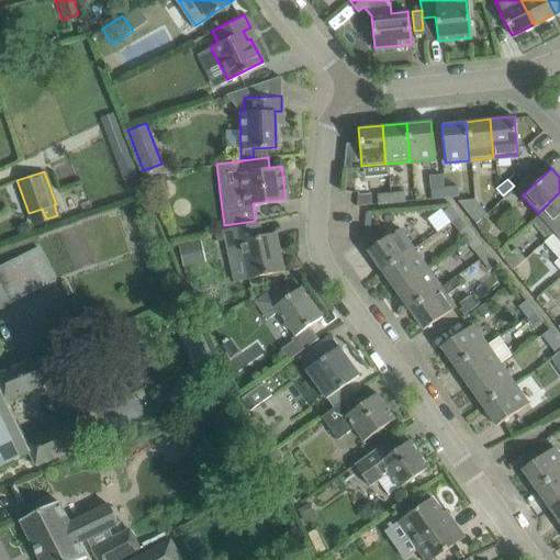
[(456,185),(443,187),(444,196),(457,194),(456,185)]
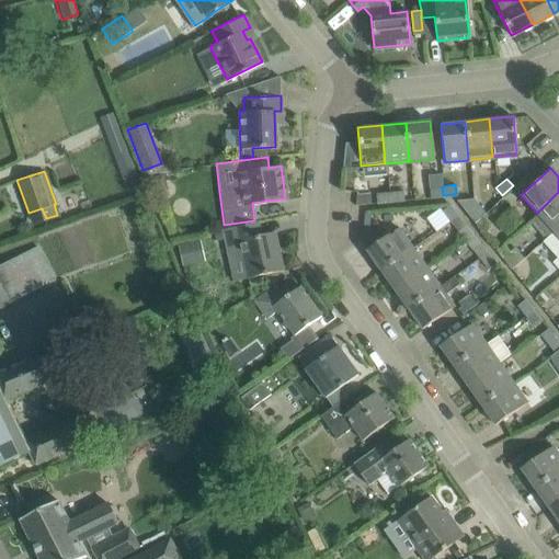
[(443,195),(442,186),(428,187),(429,197),(443,195)]
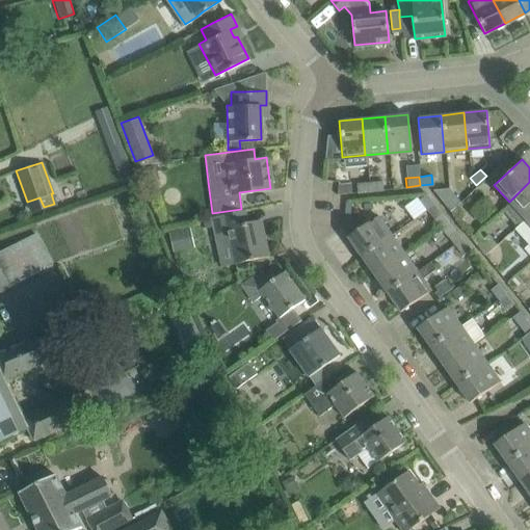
[(380,180),(368,181),(369,190),(381,189),(380,180)]
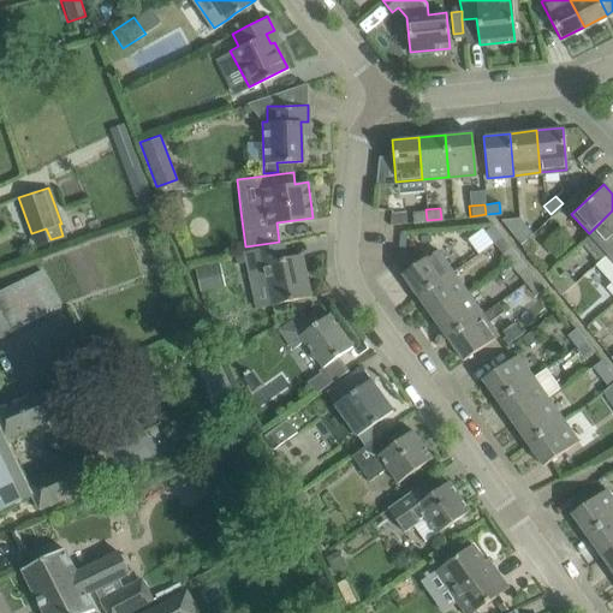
[(427,220),(426,209),(411,212),(411,221),(427,220)]
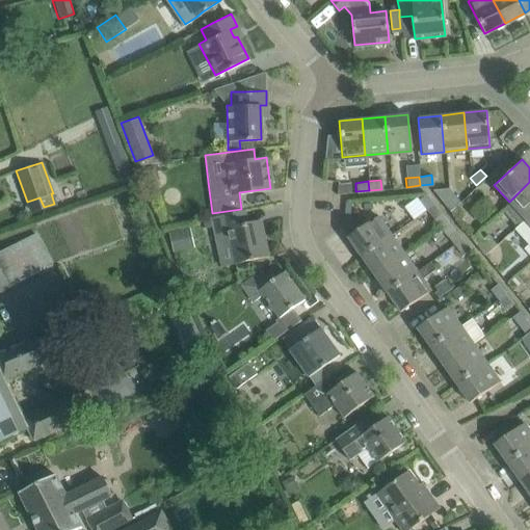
[(500,209),(515,224),(515,226),(524,218),(529,212),(529,182),(509,202),(508,201),(500,209)]
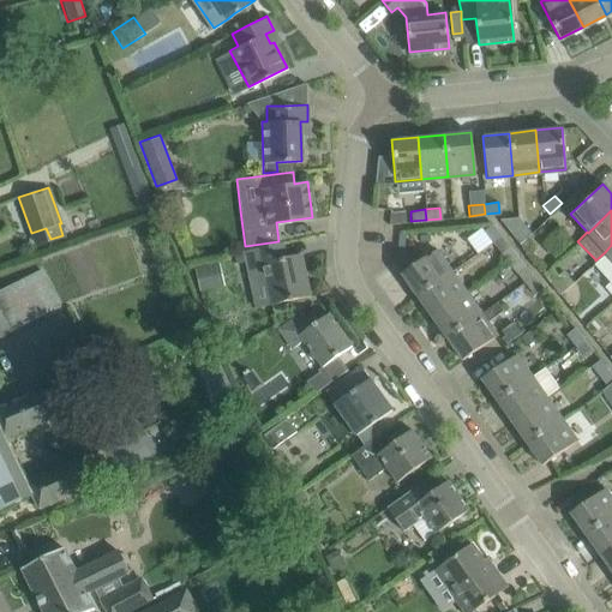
[(498,219),(519,243),(527,235),(531,233),(517,216),(498,219)]
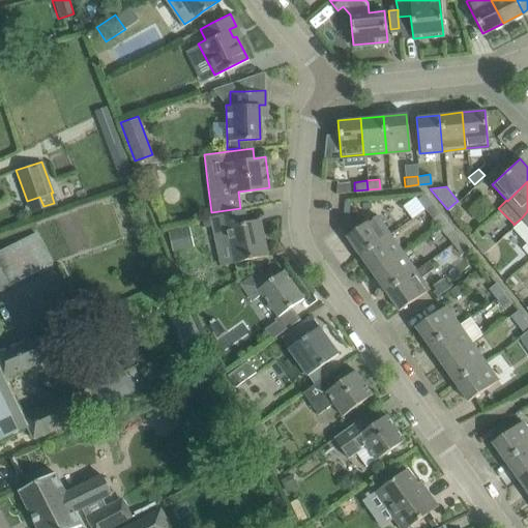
[(423,208),(424,208),(431,203),(423,193),(416,198),(415,197),(402,207),(410,218),(423,208)]
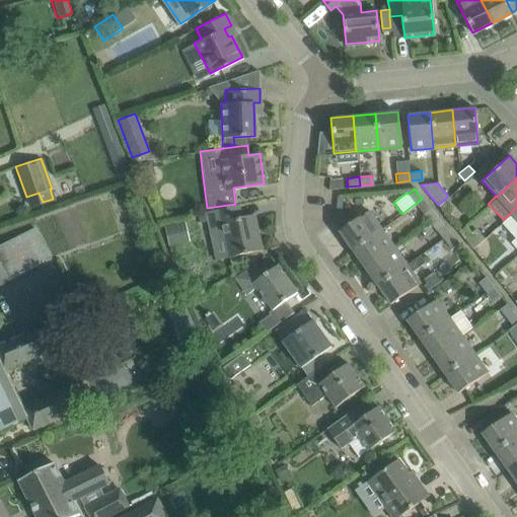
[(416,204),(428,220),(429,221),(436,215),(422,199),(416,204)]
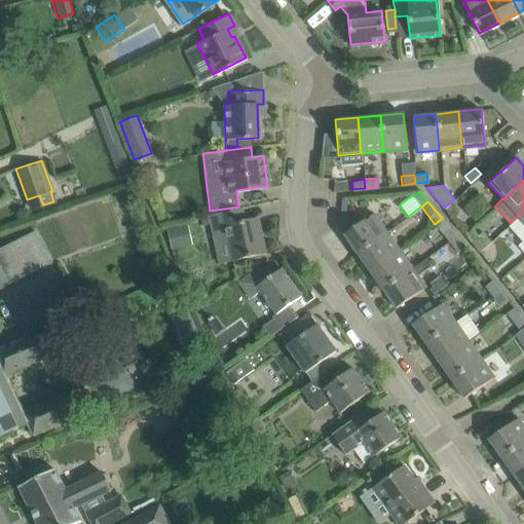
[(451,201),(444,208),(451,217),(459,211),(451,201)]
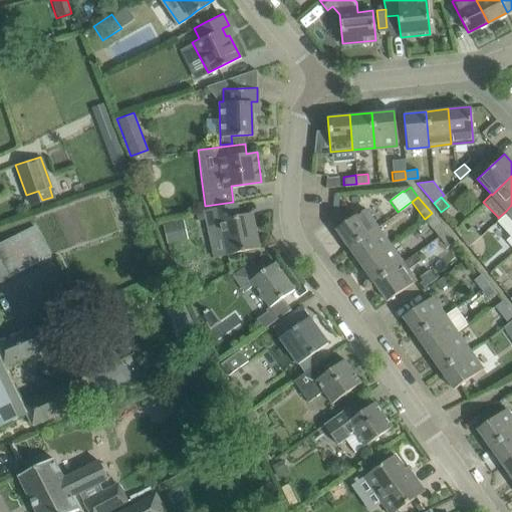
[(203,210),(209,238),(222,236),(226,253),(258,246),(251,212),(238,215),(235,202),(215,207),(203,210)]
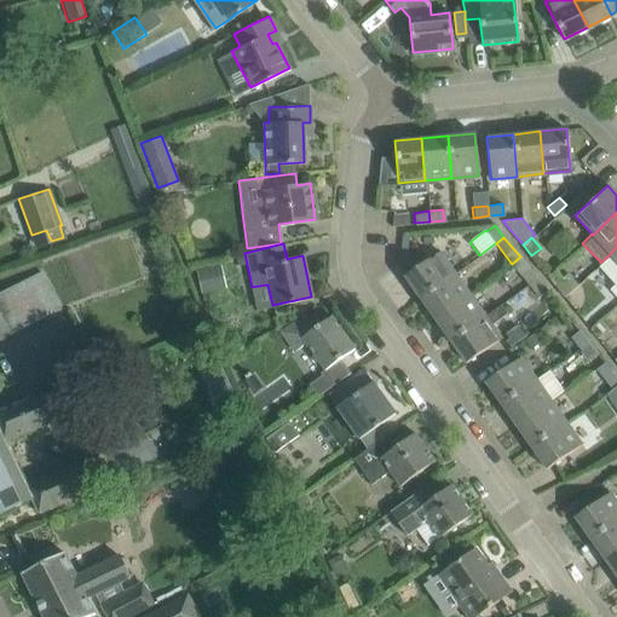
[(609,288),(616,298),(616,247),(610,254),(600,263),(600,261),(597,265),(613,283),(609,288)]
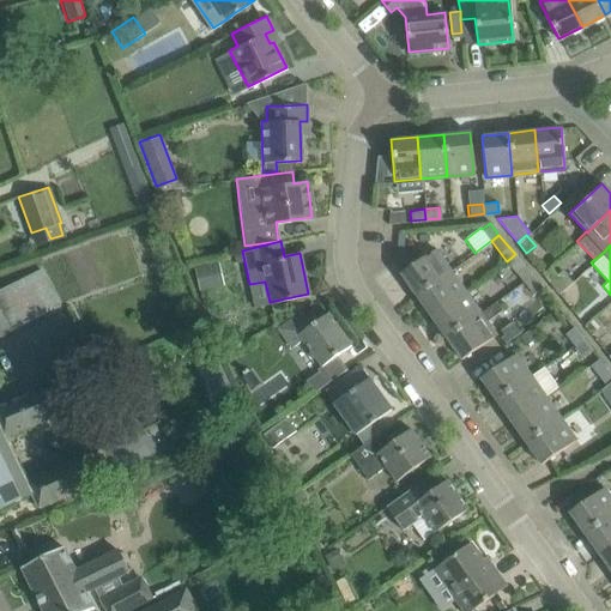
[(399,272),(415,294),(449,270),(434,248),(399,272)]
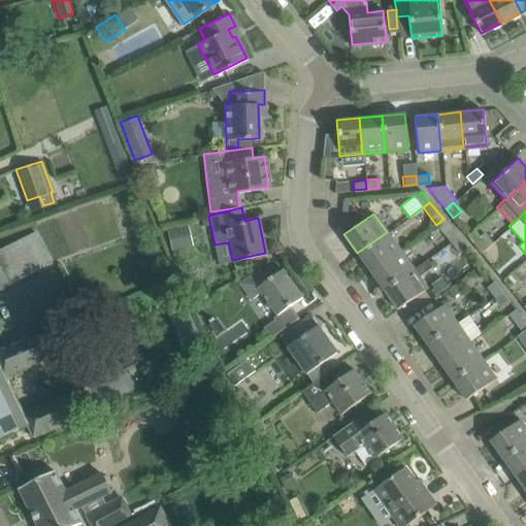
[(444,219),(436,225),(451,242),(457,236),(450,227),(444,219)]
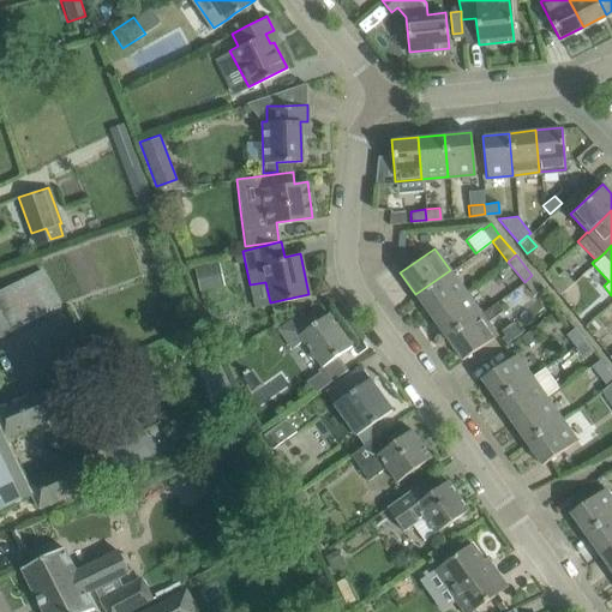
[(221,277),(217,261),(195,267),(198,282),(221,277)]
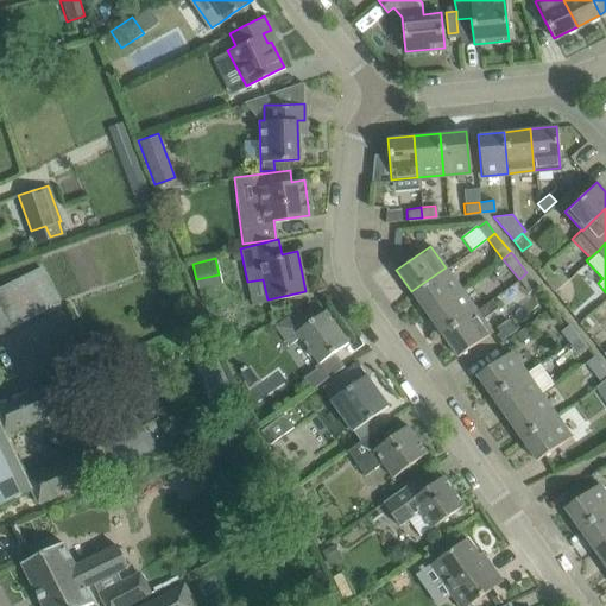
[(536,270),(553,290),(561,283),(544,263),(536,270)]
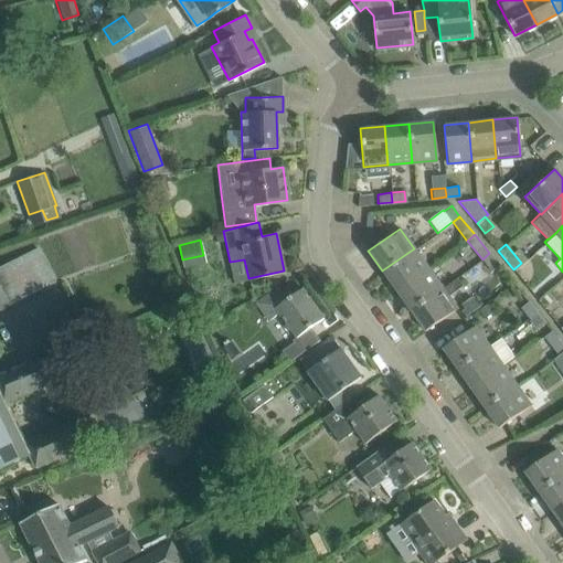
[(0,306),(9,303),(54,278),(36,246),(0,263),(0,306)]
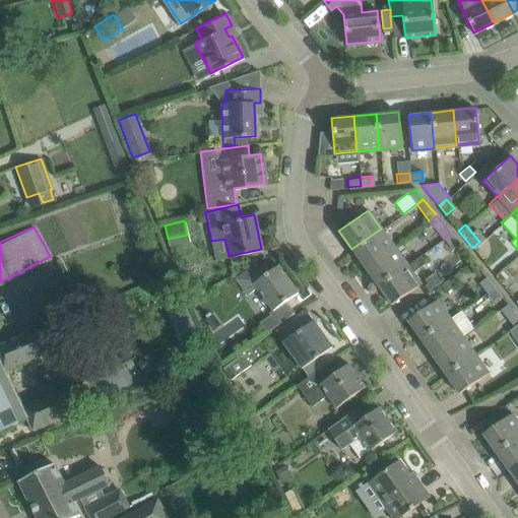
[(351,249),(365,267),(394,246),(381,229),(351,249)]
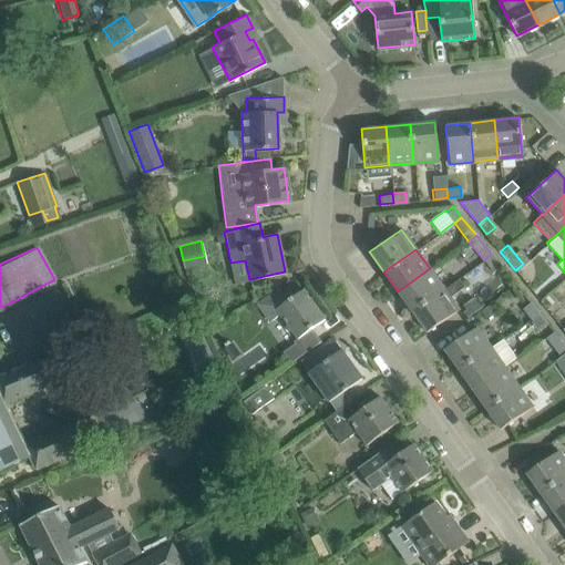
[(491,254),(484,260),(492,271),(500,265),(491,254)]
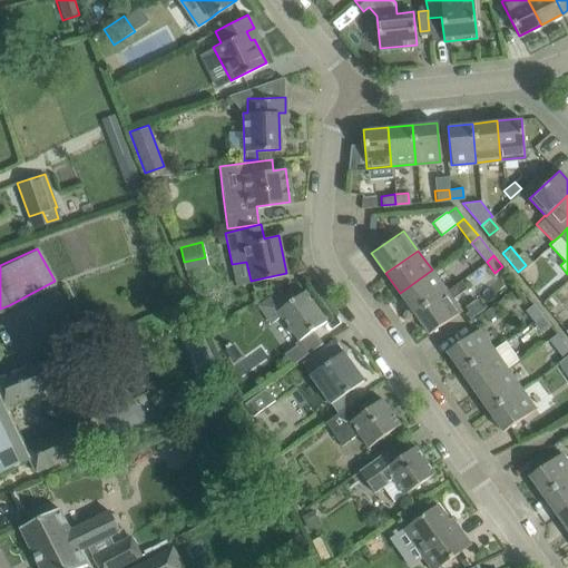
[(400,293),(413,313),(446,290),(432,270),(400,293)]
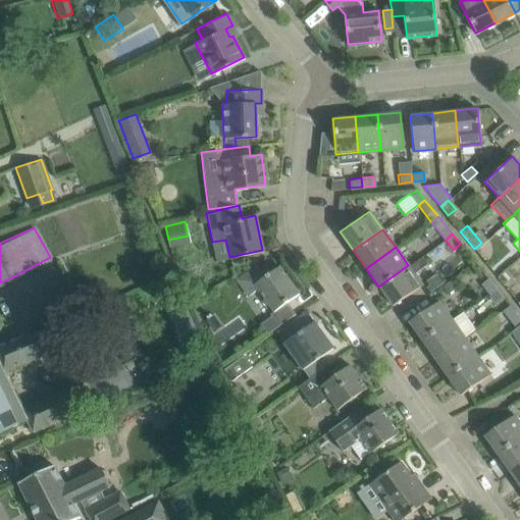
[(421,256),(408,265),(378,287),(392,305),(421,283),(413,272),(426,263),(421,256)]
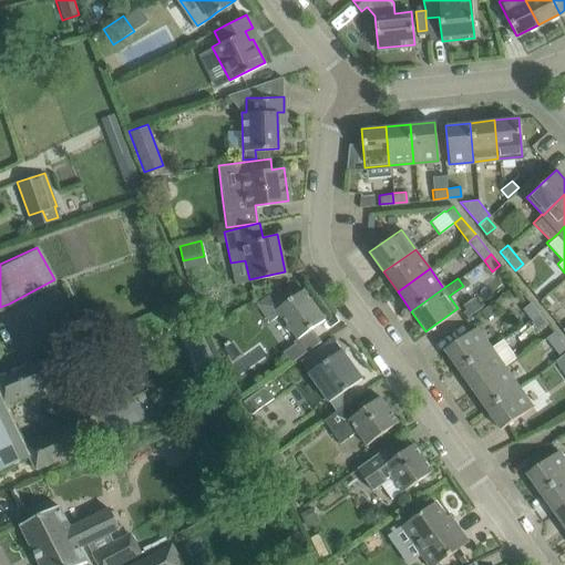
[(256,302),(269,320),(279,314),(297,338),(306,331),(324,318),(302,288),(286,300),(277,288),(256,302)]
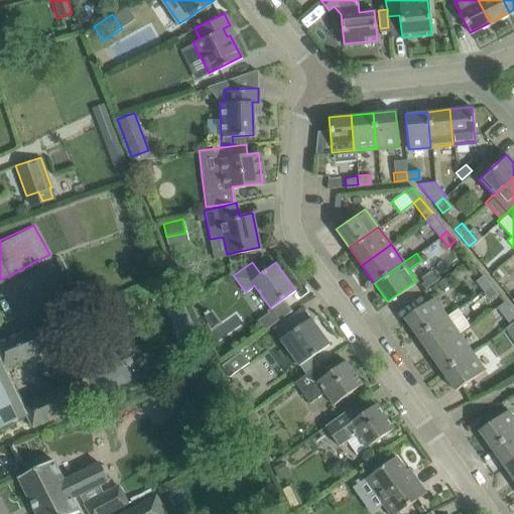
[(436,278),(429,269),(419,277),(422,281),(419,283),(423,288),(436,278)]
